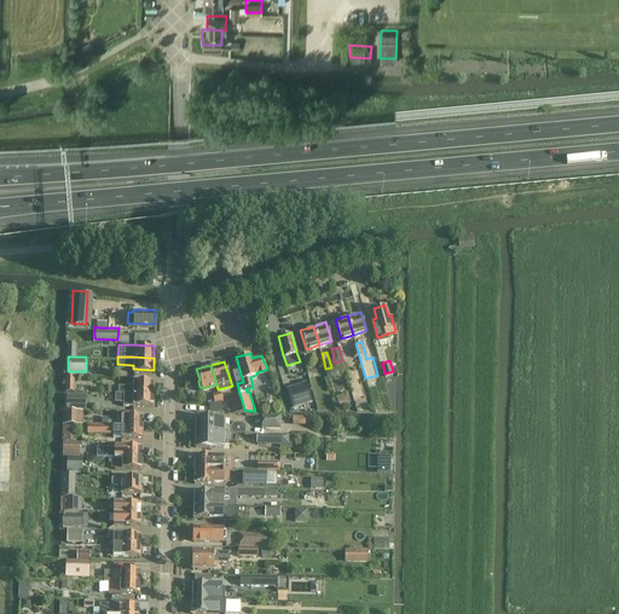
[(119,383),(119,391),(122,391),(133,391),(152,392),(154,380),(133,378),(133,383),(119,383)]
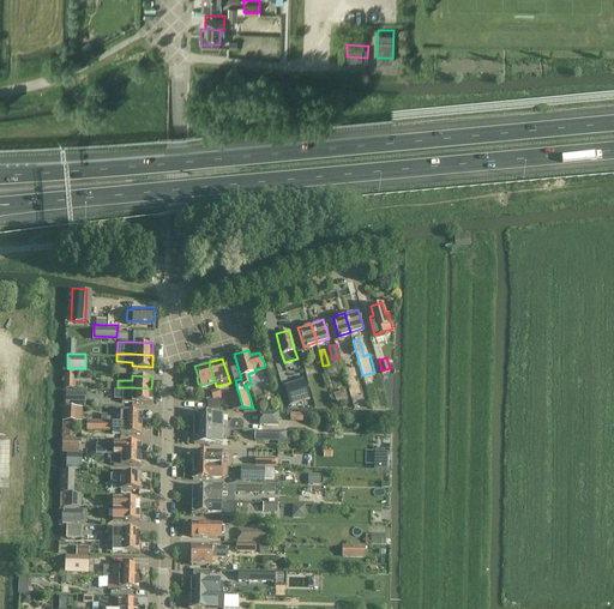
[(304,377),(284,383),(290,402),(309,396),(304,377)]
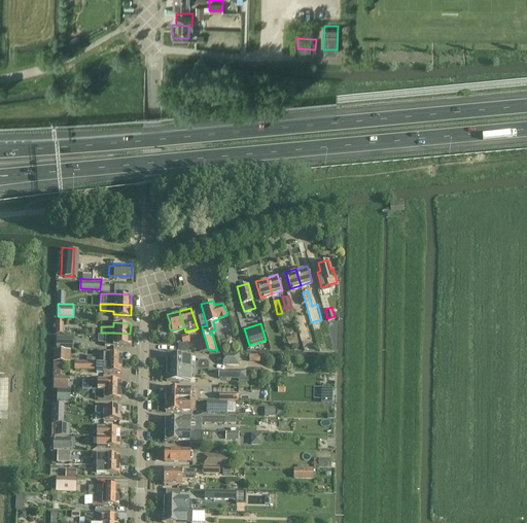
[(98,333),(98,340),(104,340),(104,343),(112,343),(130,344),(130,334),(113,333),(104,333),(101,333),(98,333)]
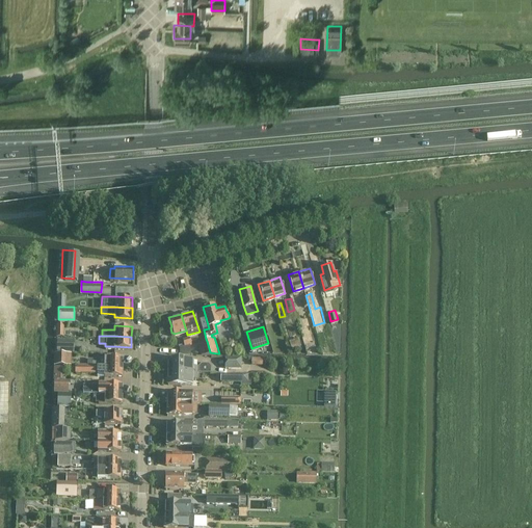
[(180,344),(179,352),(192,352),(189,342),(187,336),(182,337),(184,343),(180,344)]
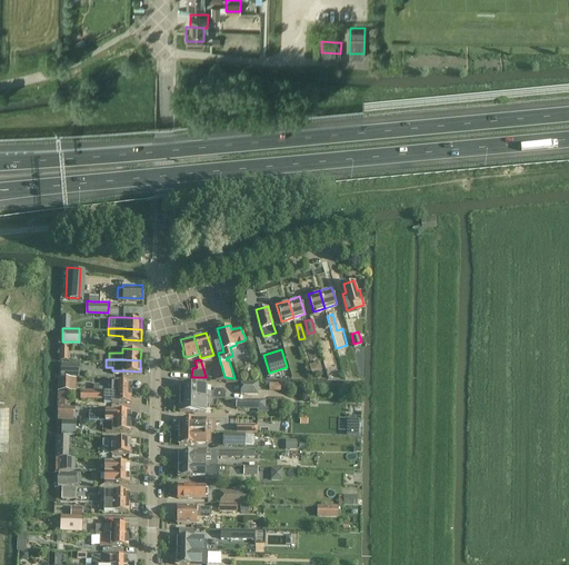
[(318,359),(309,363),(311,370),(320,367),(318,359)]
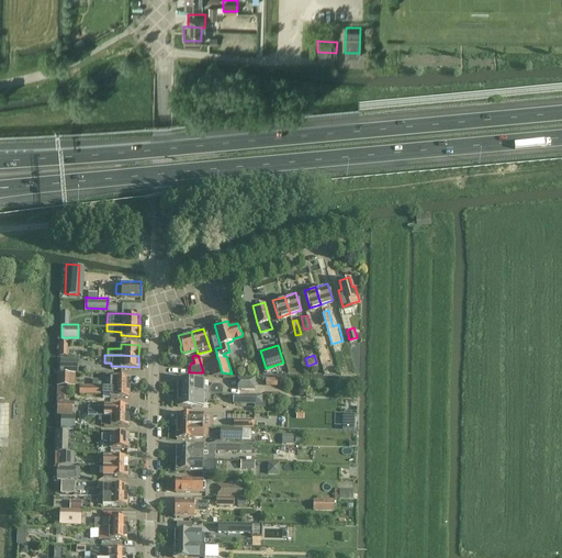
[(59,356),(59,369),(70,369),(70,356),(59,356)]
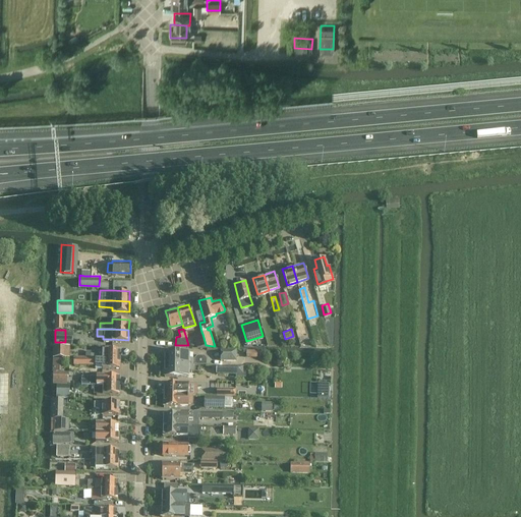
[(201,332),(194,334),(197,345),(199,345),(206,345),(203,334),(201,332)]
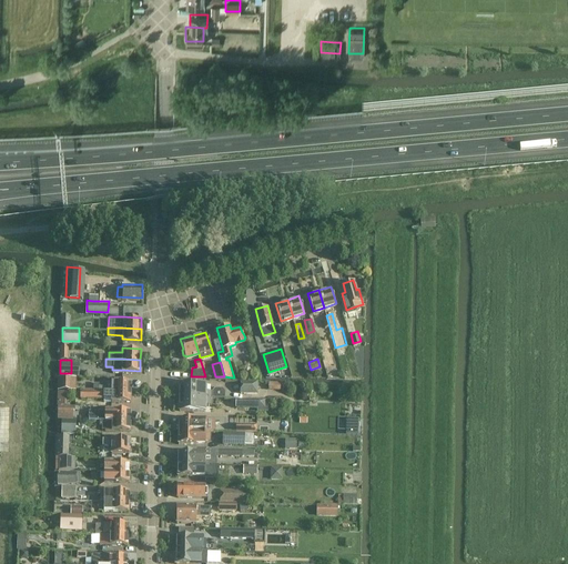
[(60,373),(60,388),(69,388),(69,373),(60,373)]
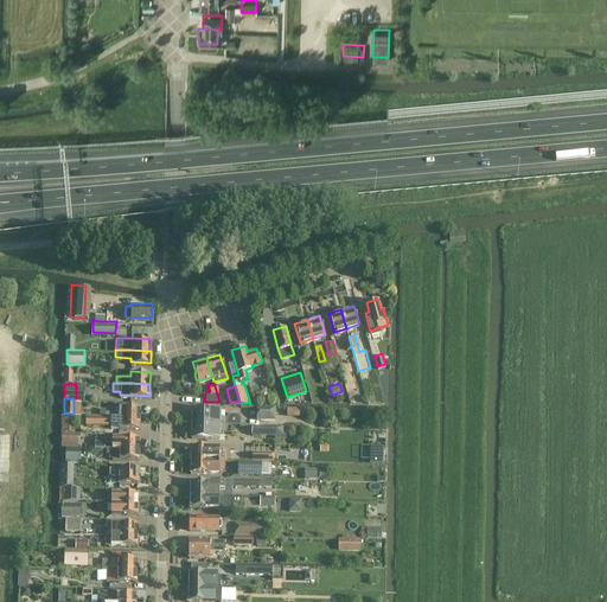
[(113,409),(113,415),(140,416),(140,405),(119,404),(113,404),(113,409)]
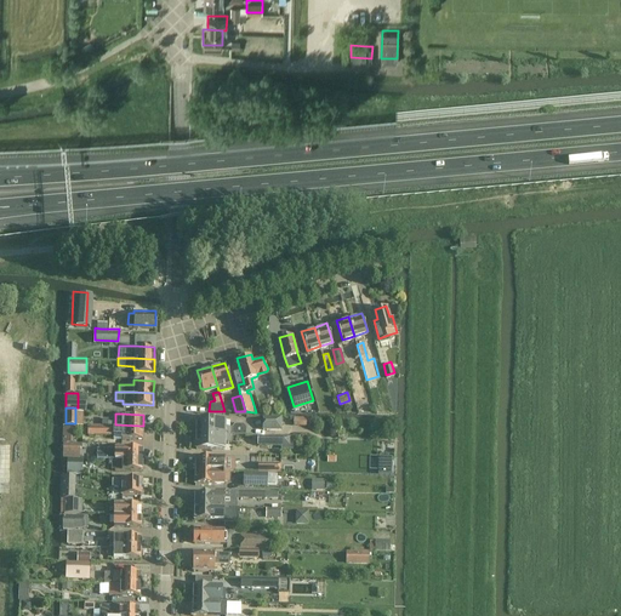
[(280,414),(263,414),(263,427),(281,427),(280,414)]
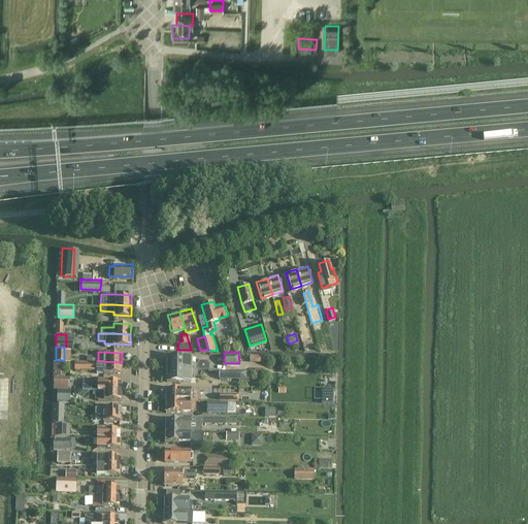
[(167,354),(166,365),(175,366),(175,367),(184,367),(184,368),(192,368),(192,367),(196,367),(197,361),(192,361),(192,355),(167,354)]
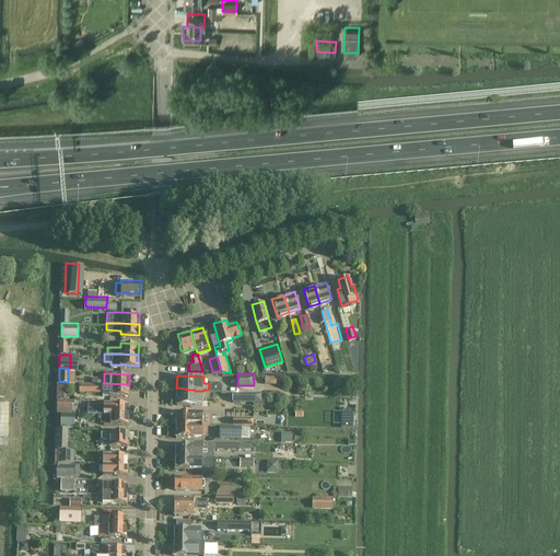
[(209,382),(209,390),(221,390),(222,383),(219,380),(211,380),(209,382)]
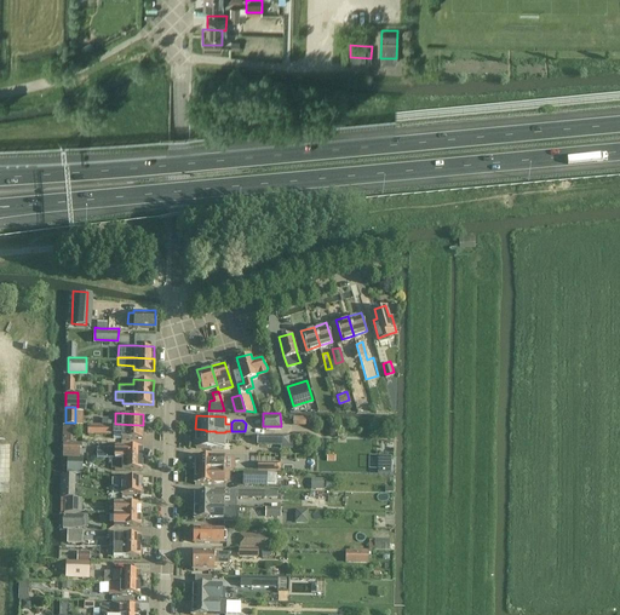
[(89,424),(89,430),(114,431),(113,435),(121,436),(143,436),(143,425),(115,424),(102,424),(98,424),(90,424),(89,424)]
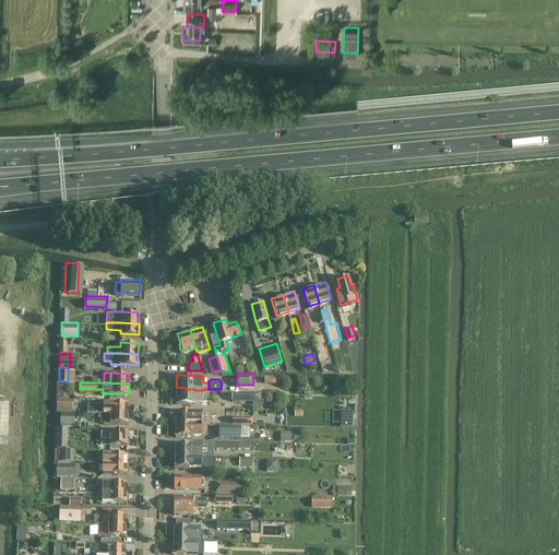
[(176,387),(176,401),(203,402),(203,396),(207,396),(207,389),(203,389),(203,390),(194,390),(194,389),(186,389),(186,388),(176,387)]
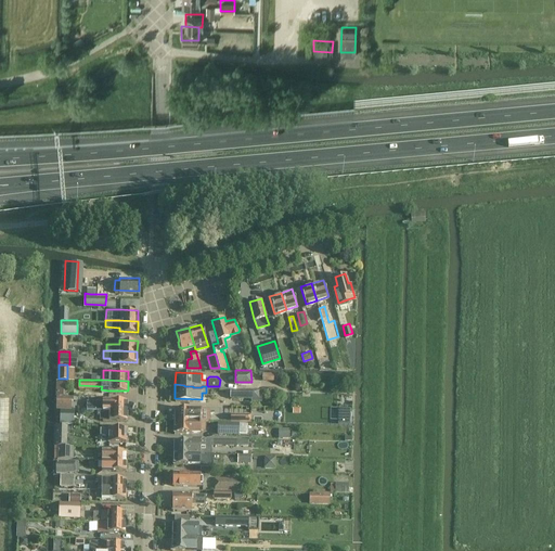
[(56,394),(56,405),(73,406),(73,394),(56,394)]
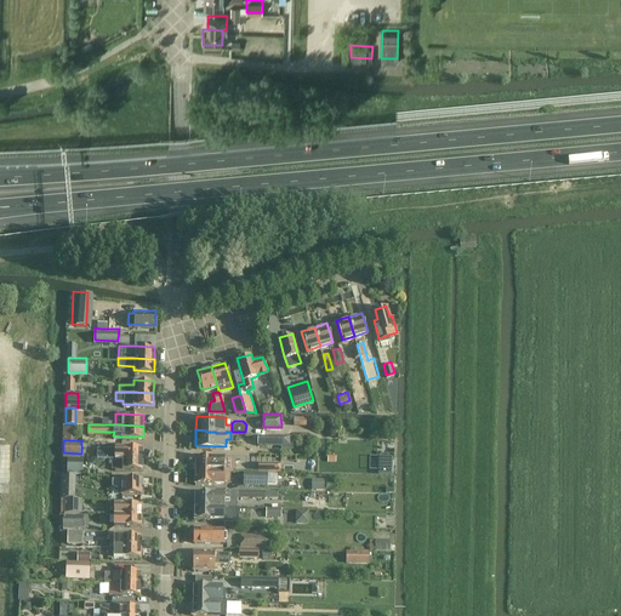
[(98,445),(98,456),(108,456),(142,457),(142,446),(123,445),(115,445),(98,445)]
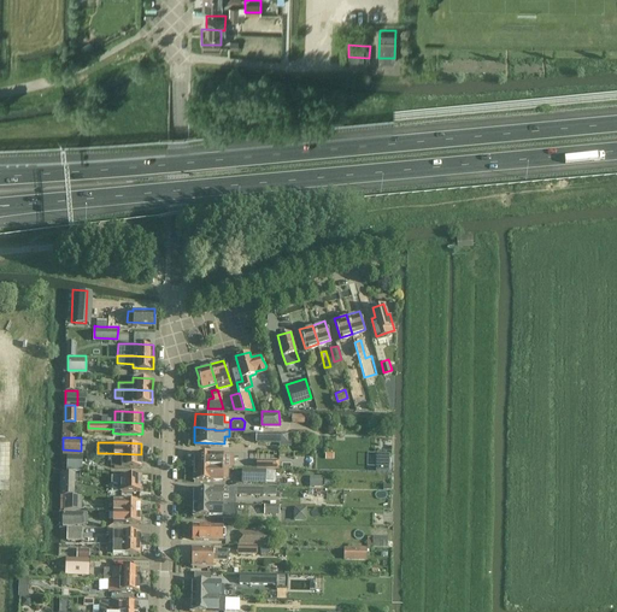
[(376,451),(375,469),(388,469),(388,451),(376,451)]
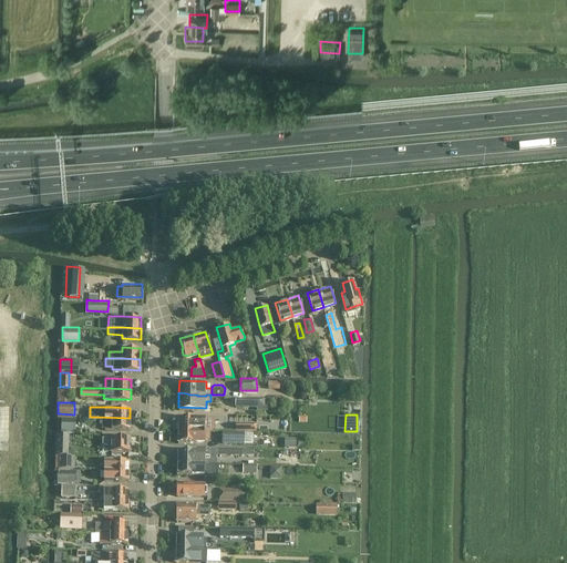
[(178,429),(207,429),(215,429),(215,417),(178,416),(178,429)]
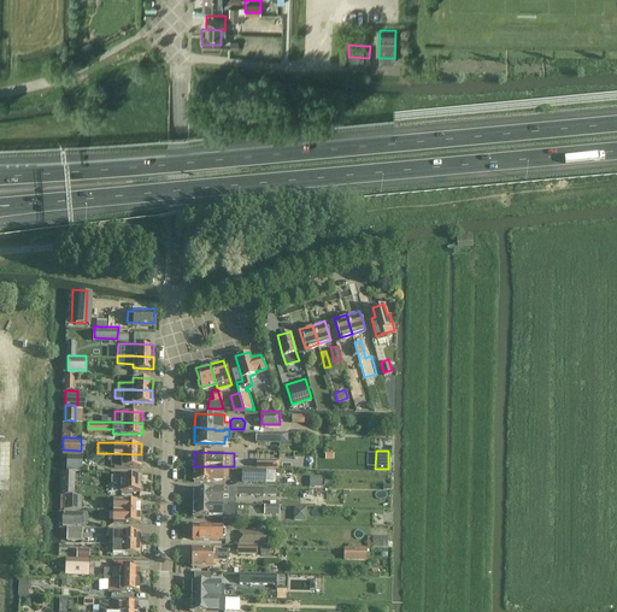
[(82,453),(68,453),(66,468),(81,468),(82,453)]
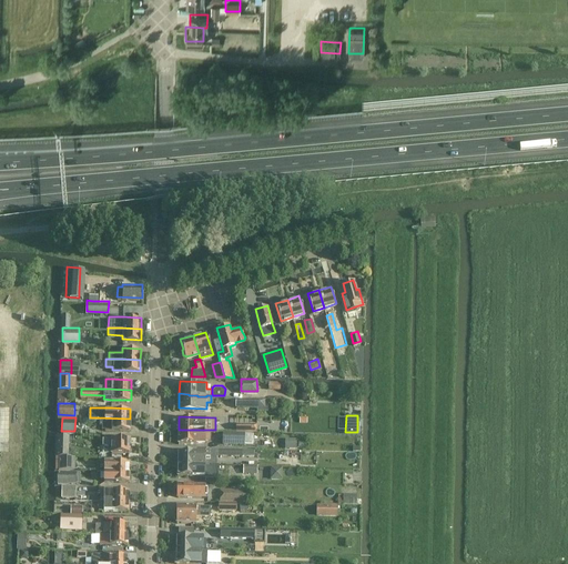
[(130,429),(130,419),(99,418),(99,423),(102,423),(102,427),(105,427),(130,429)]
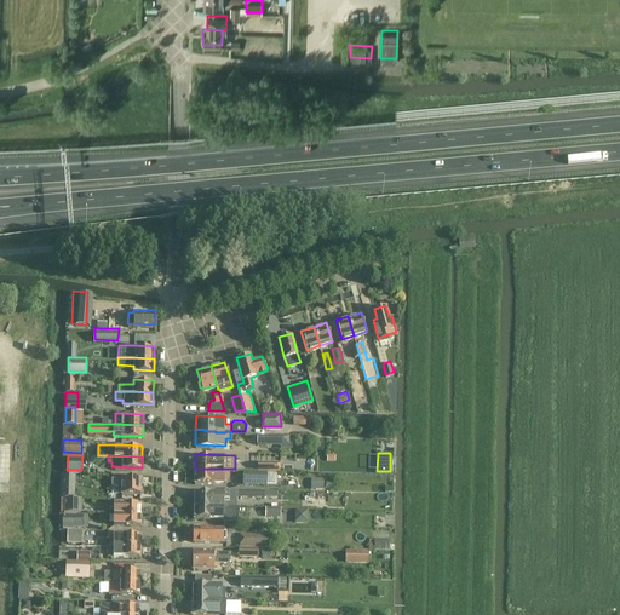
[(227,475),(227,469),(195,469),(194,481),(223,481),(223,475),(227,475)]
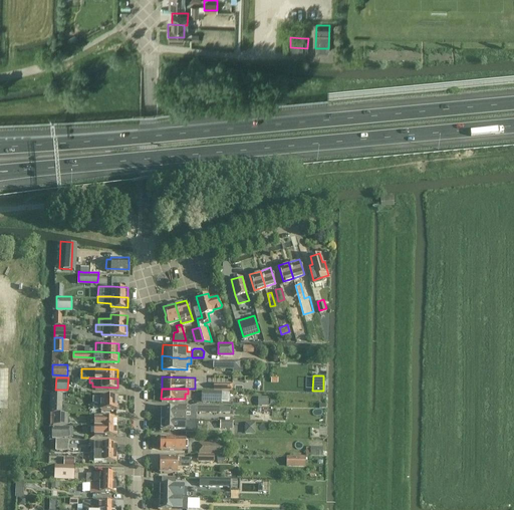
[(201,400),(221,400),(221,399),(221,390),(221,389),(201,389),(201,400)]
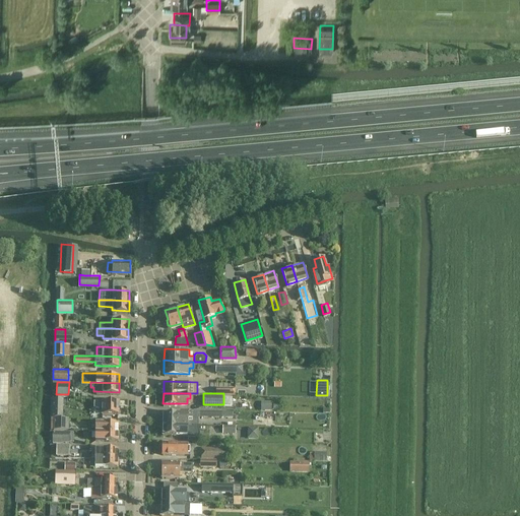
[(223,394),(223,403),(232,403),(232,394),(223,394)]
